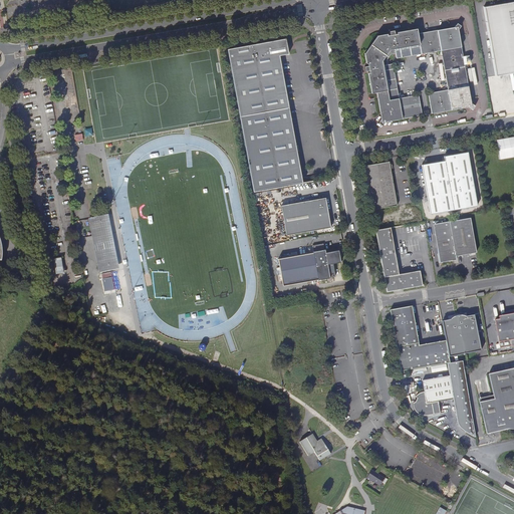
[(513,1),(483,7),(495,75),(513,71),(513,1)]
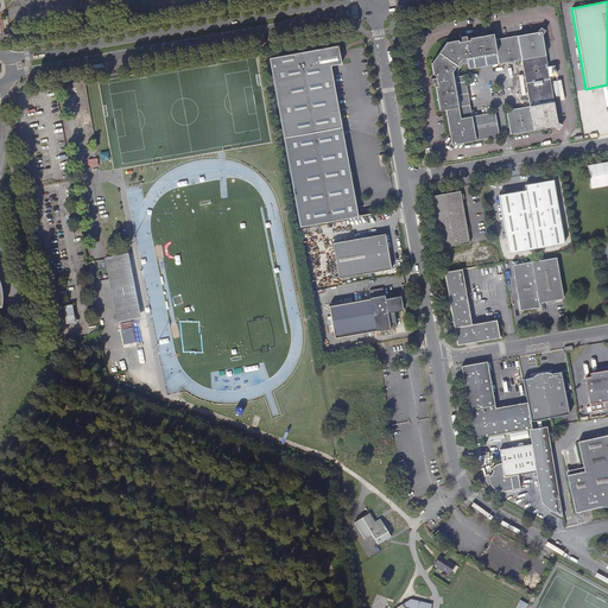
[(437,87),(435,87),(439,111),(445,109),(450,139),(448,144),(453,147),(456,143),(499,134),(495,112),(473,115),(466,75),(460,75),(458,70),(464,63),(468,62),(469,68),(521,59),(529,106),(507,109),(511,133),(553,126),(558,128),(562,124),(557,120),(542,35),(545,29),(540,25),(537,31),(494,38),(494,33),(470,38),(470,39),(467,40),(467,38),(467,36),(461,36),(461,39),(462,40),(458,42),(458,39),(448,42),(444,49),(441,54),(437,58),(431,63),(434,74),(436,74),(437,77),(435,77),(431,77),(431,83),(435,83),(437,83),(437,87)]
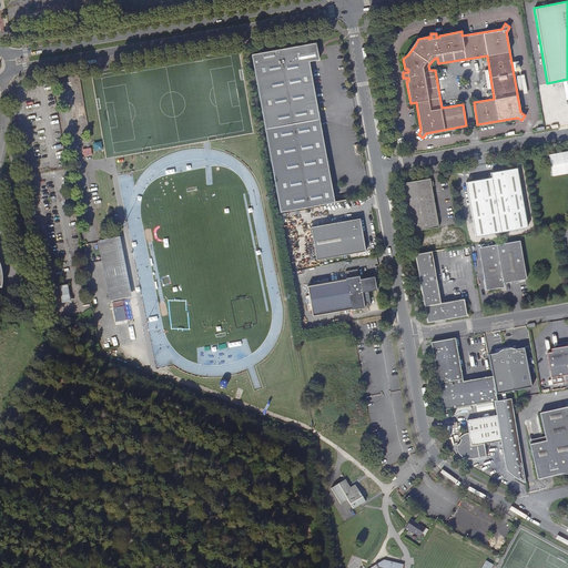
[(313,42),(250,54),(280,211),(331,202),(328,185),(332,185),(307,61),(318,59),(315,56),(313,42)]
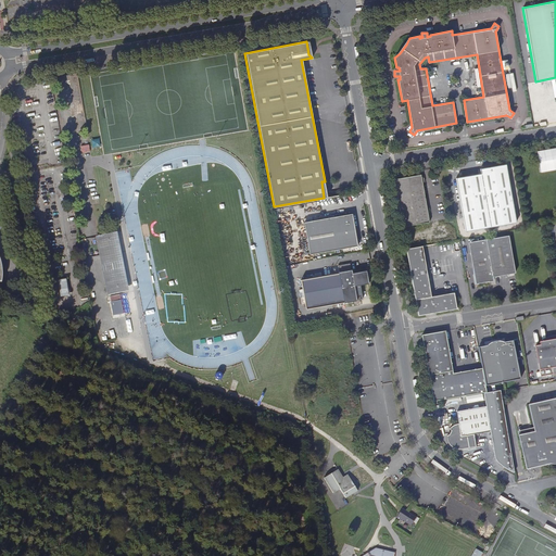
[(540,171),(555,168),(555,147),(538,150),(540,171)]
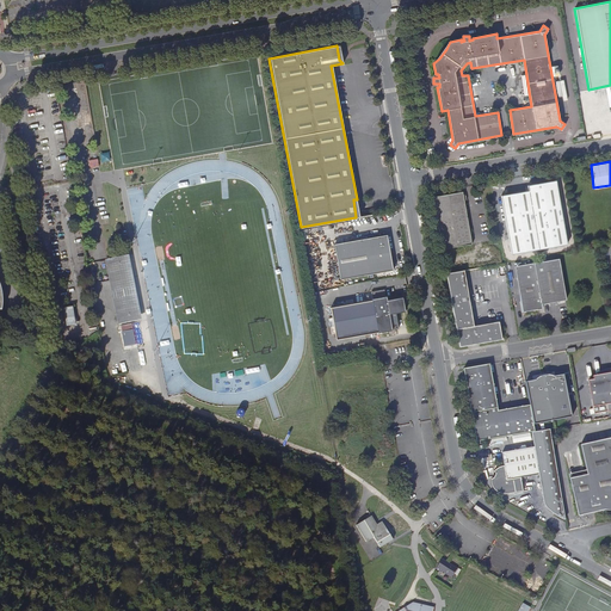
[(529,191),(501,196),(511,254),(568,244),(556,180),(528,186),(529,191)]
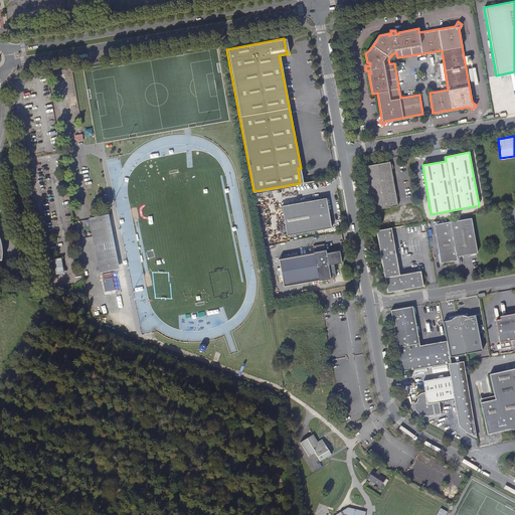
[(365,166),(373,210),(397,206),(390,162),(365,166)]
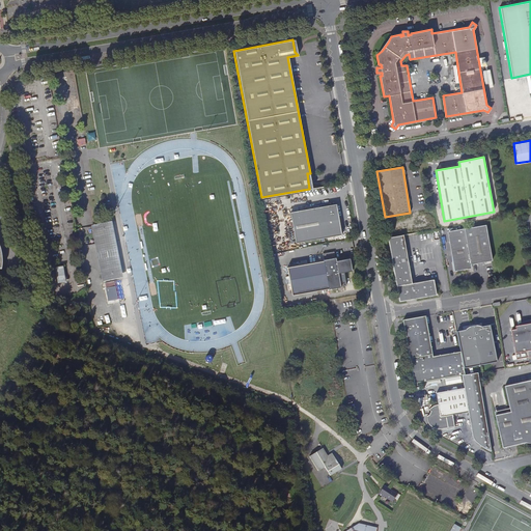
[(296,243),(341,234),(339,222),(338,222),(337,217),(338,217),(336,203),(290,212),(296,243)]
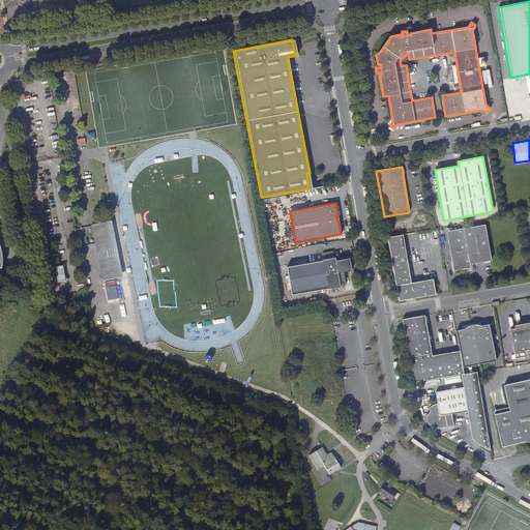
[(110,222),(93,225),(105,281),(120,277),(110,222)]
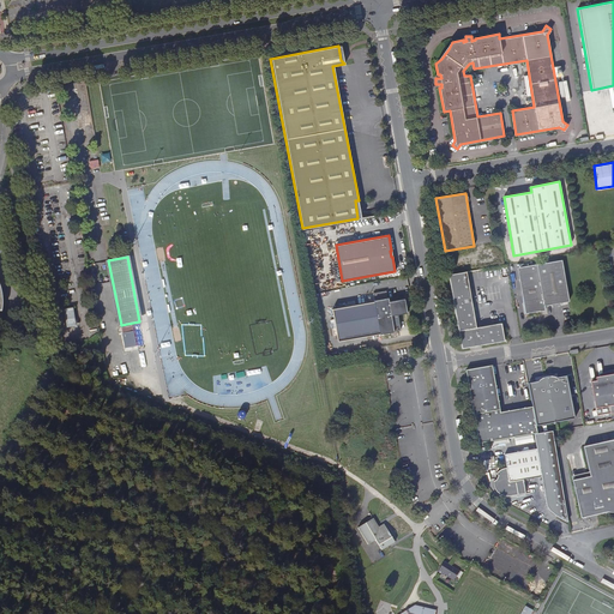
[(517,268),(525,312),(540,309),(543,305),(569,300),(561,260),(517,268)]
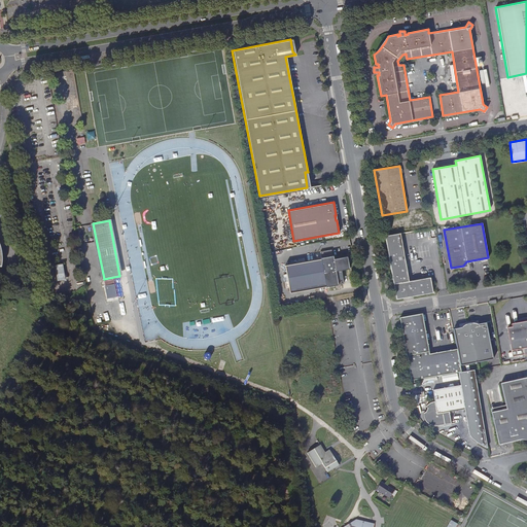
[(400,233),(385,236),(396,300),(433,292),(430,277),(409,281),(400,233)]
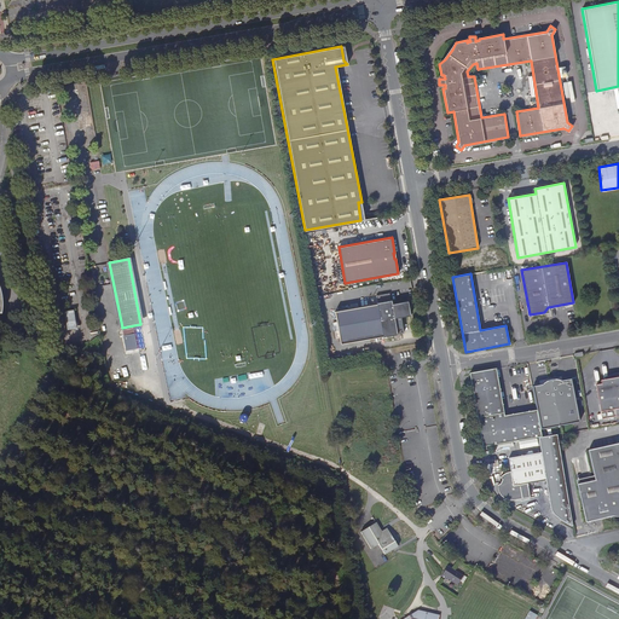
[(391,299),(377,301),(377,305),(335,313),(339,340),(382,333),(382,336),(397,334),(394,318),(411,314),(408,300),(392,304),(391,299)]
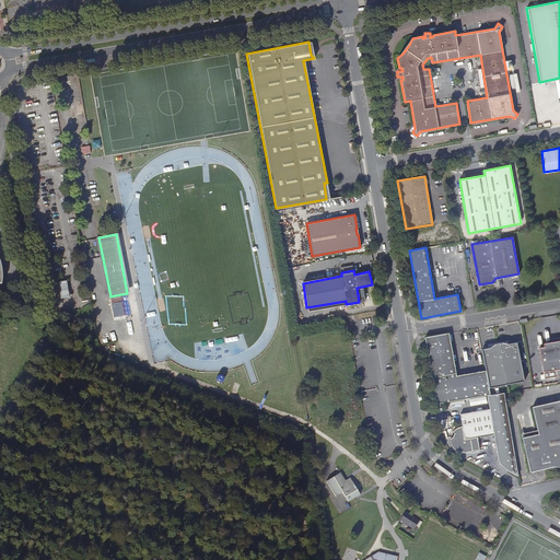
[(127,296),(112,300),(115,318),(131,315),(127,296)]
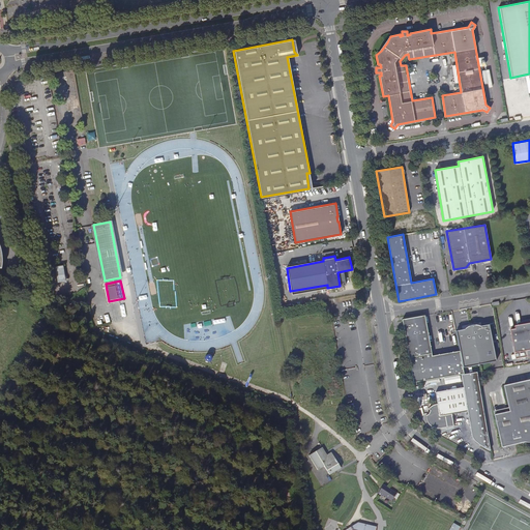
[(466,328),(465,330),(458,331),(462,353),(434,357),(428,316),(403,320),(413,383),(462,376),(465,376),(464,367),(495,361),(489,325),(479,327),(478,326),(476,326),(473,325),(471,326),(469,326),(467,327),(466,328)]
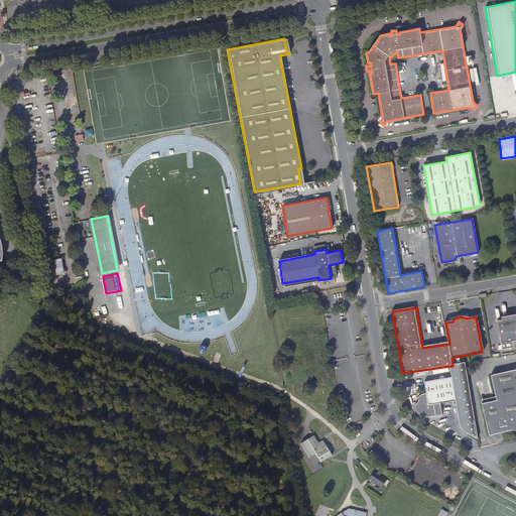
[(515,314),(500,317),(501,320),(496,321),(502,350),(515,347),(515,314)]
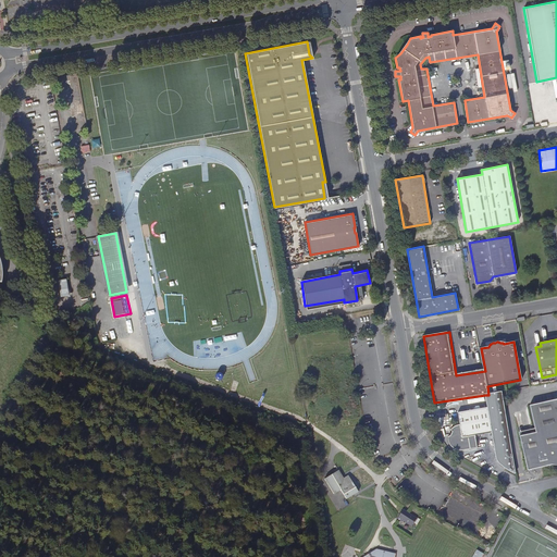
[(489,395),(485,395),(487,408),(492,432),(497,460),(503,466),(517,474),(502,393),(489,395)]
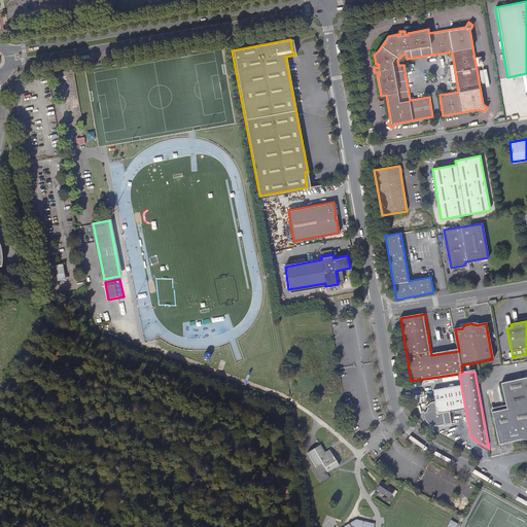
[(526,378),(500,384),(505,406),(506,409),(491,413),(499,446),(526,438),(526,378)]
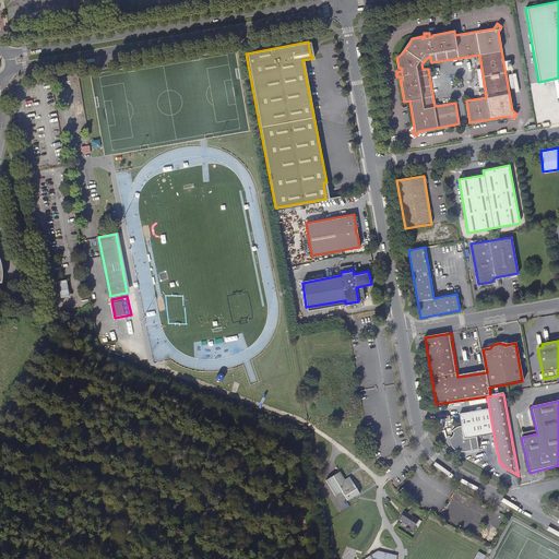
[(489,409),(459,414),(461,427),(458,428),(454,430),(452,432),(453,433),(451,438),(448,440),(450,443),(452,447),(454,449),(458,451),(462,453),(478,450),(476,436),(494,433),(489,409)]
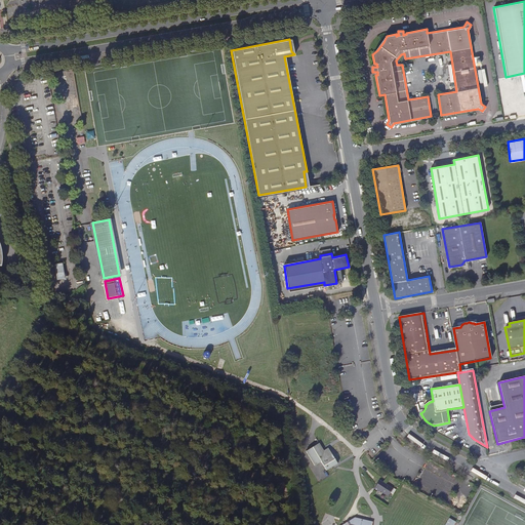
[(334,388),(328,389),(329,393),(326,393),(328,399),(338,397),(337,391),(335,392),(334,388)]
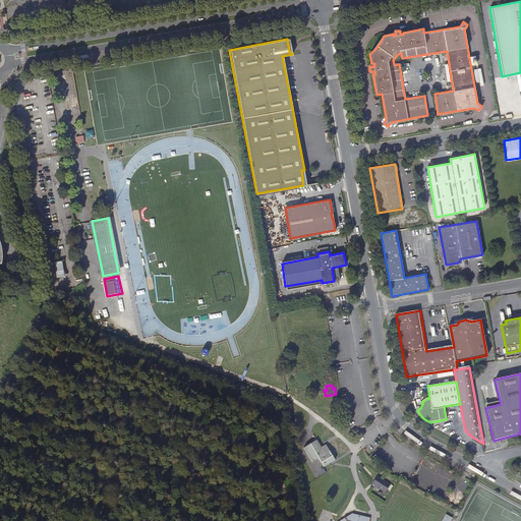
[(316,442),(304,449),(312,463),(319,459),(324,467),(335,460),(325,445),(321,447),(319,444),(316,442)]
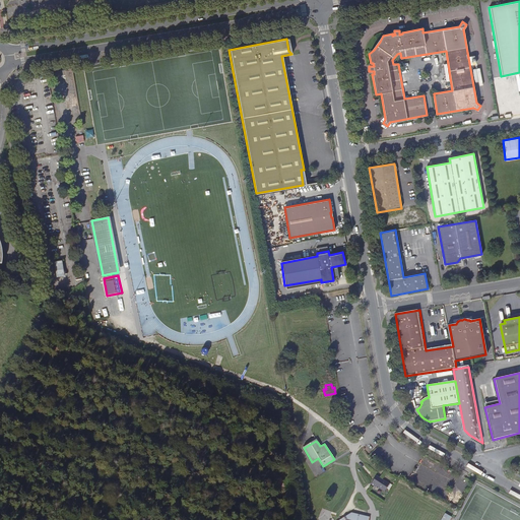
[(385,492),(389,484),(376,476),(374,479),(372,483),(385,492)]
